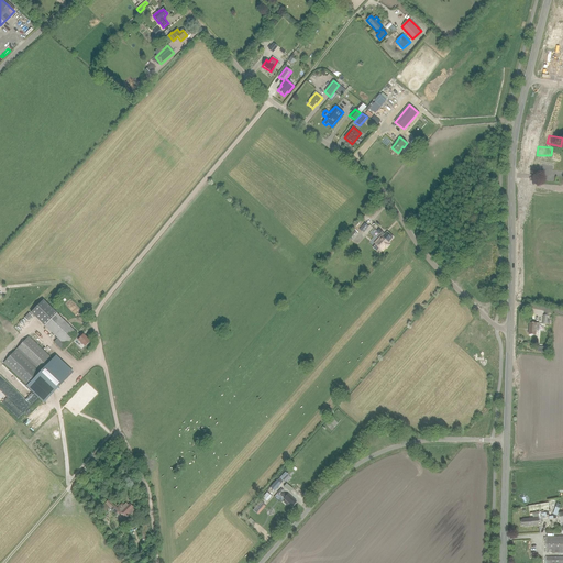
[(554,159),(553,170),(561,172),(562,161),(554,159)]
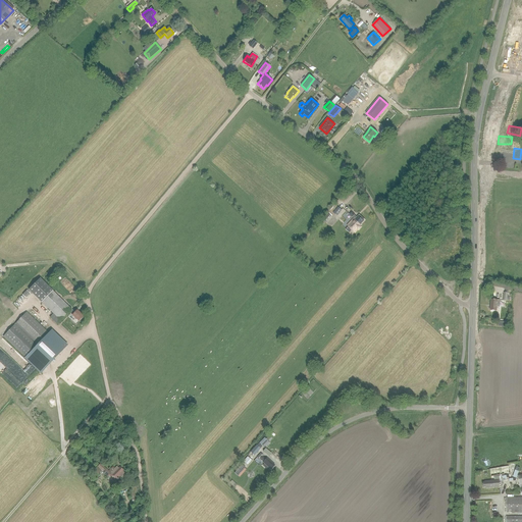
[(354,215),(355,214),(352,212),(349,214),(352,217),(353,216),(354,218),(347,225),(355,232),(362,225),(360,224),(364,220),(359,215),(357,217),(354,215)]
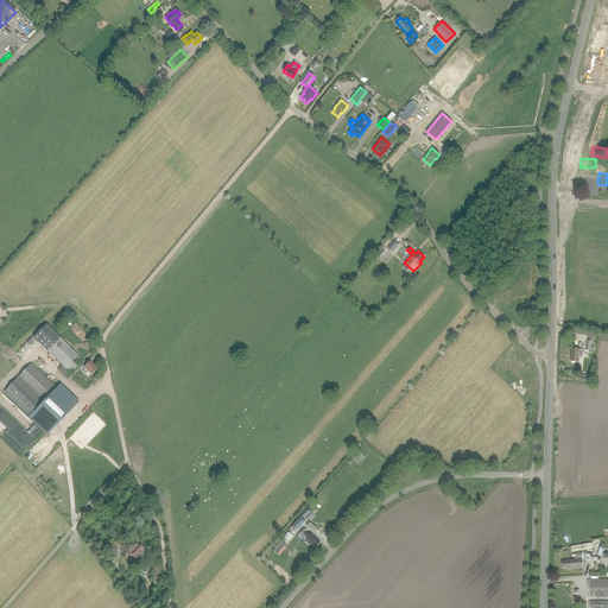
[(380,261),(387,253),(381,248),(374,255),(380,261)]
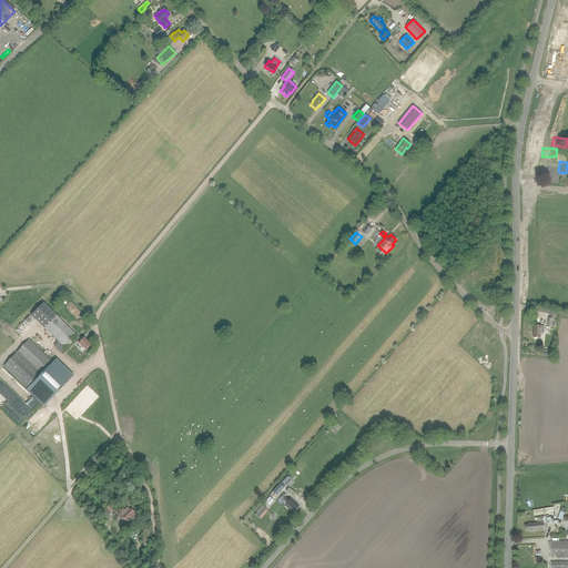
[(43,303),(31,315),(44,328),(57,316),(43,303)]
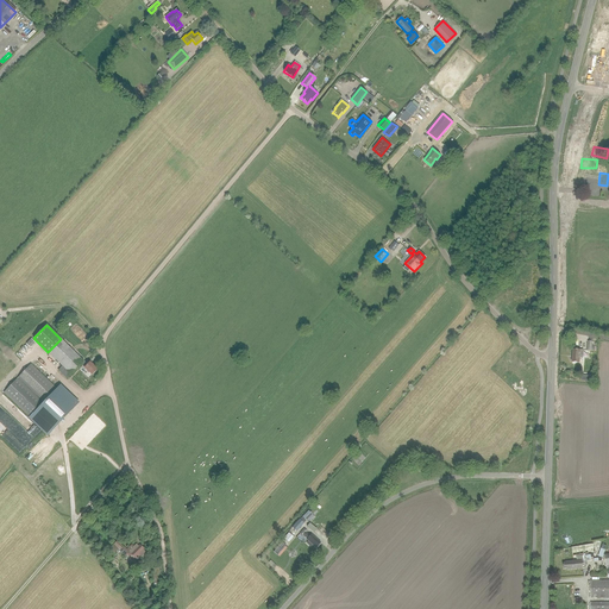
[(98,369),(89,362),(87,365),(83,362),(83,360),(61,339),(48,352),(70,375),(80,364),(92,375),(98,369)]
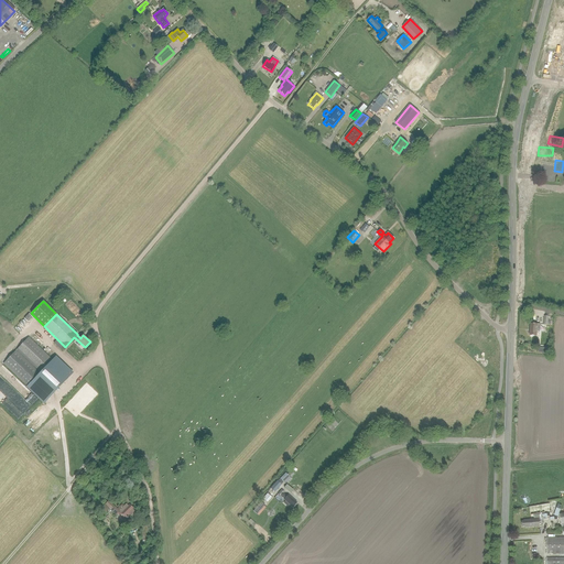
[(540,332),(540,324),(538,324),(531,323),(530,336),(537,336),(537,332),(540,332)]
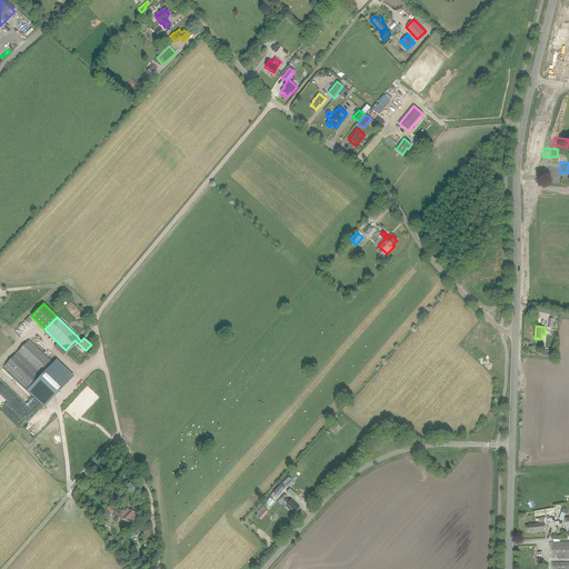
[(53,363),(29,340),(17,353),(40,377),(53,363)]
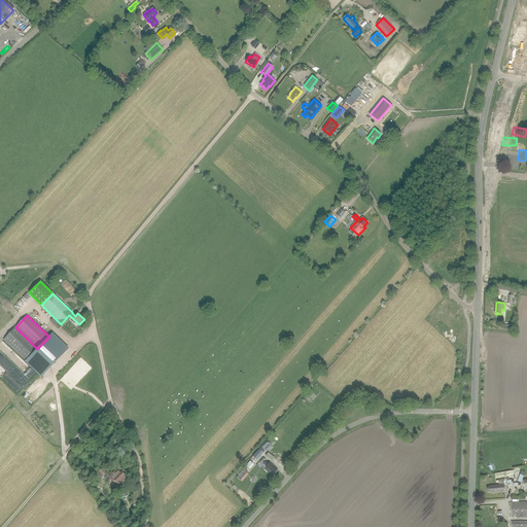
[(26,361),(37,349),(14,327),(3,340),(26,361)]
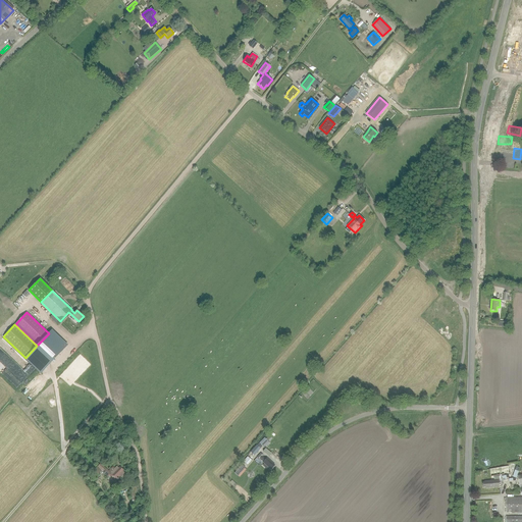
[(25,358),(41,372),(64,348),(49,333),(37,346),(25,358)]
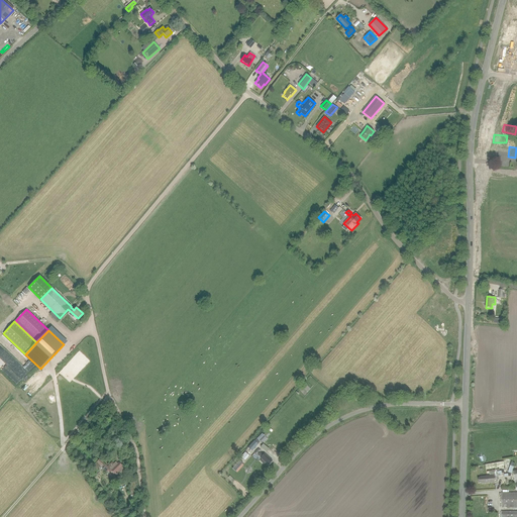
[(17,383),(21,380),(18,375),(13,379),(17,383)]
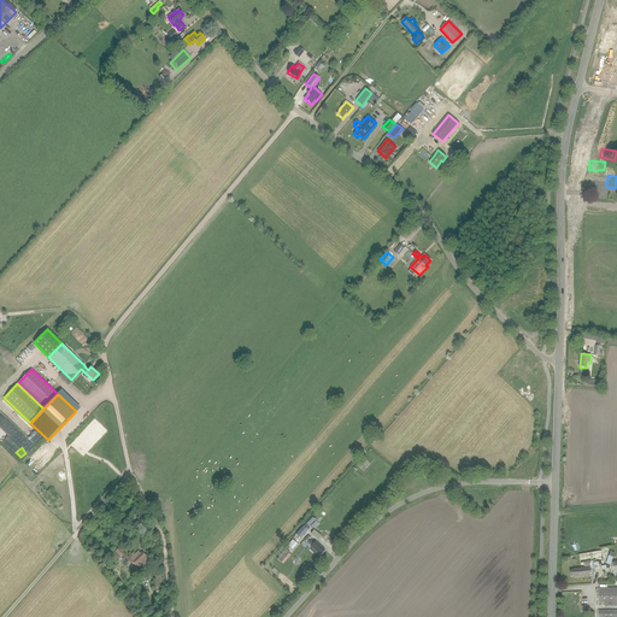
[(327,503),(318,513),(323,517),(331,507),(327,503)]
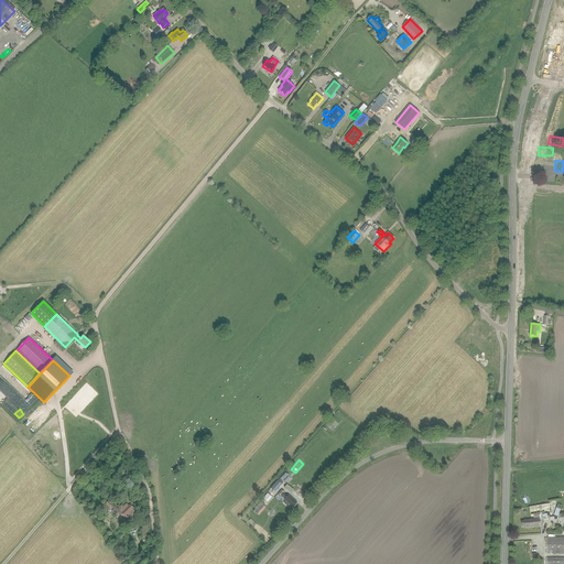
[(283,481),(289,476),(285,473),(280,478),(283,481)]
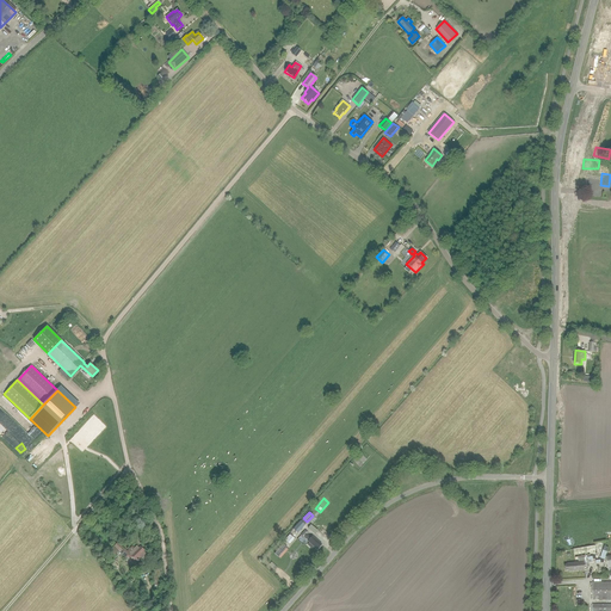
[(300,520),(297,525),(292,529),(297,534),(304,525),(300,520)]
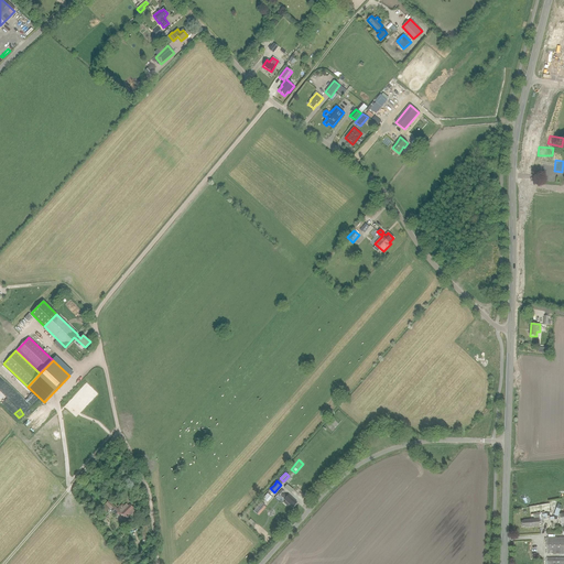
[(281,496),(284,499),(283,500),(285,501),(284,502),(284,503),(286,506),(288,506),(289,505),(290,505),(293,507),(296,503),(293,500),(294,500),(289,495),(286,497),(283,494),(284,492),(282,490),(278,494),(280,497),(281,496)]
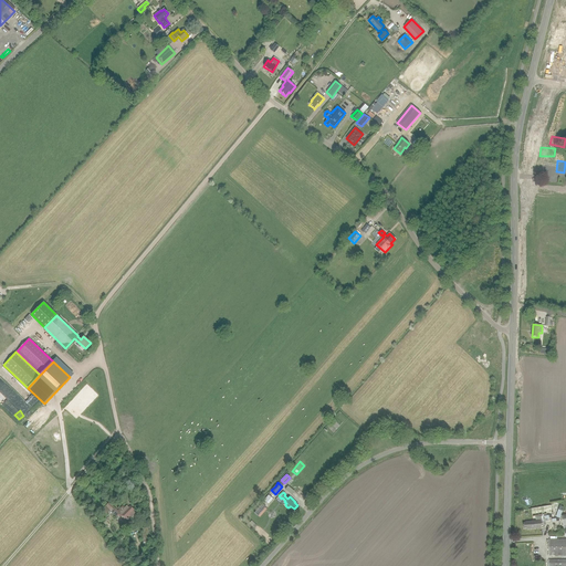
[(263,501),(269,504),(273,499),(268,495),(263,501)]
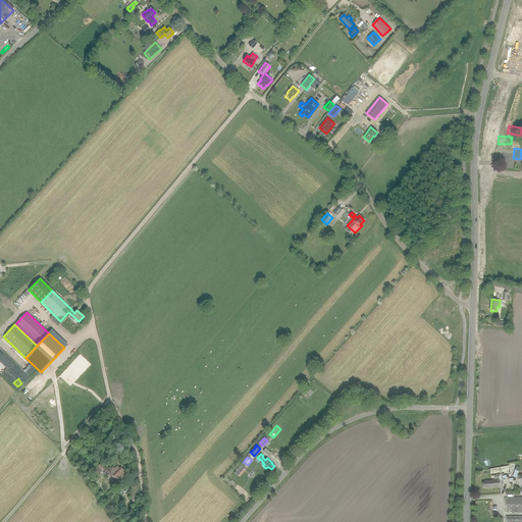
[(108,471),(100,464),(94,470),(98,474),(101,471),(108,476),(109,475),(113,478),(112,478),(114,480),(119,475),(123,480),(127,476),(122,471),(122,470),(119,468),(118,469),(116,467),(114,469),(112,467),(108,471)]
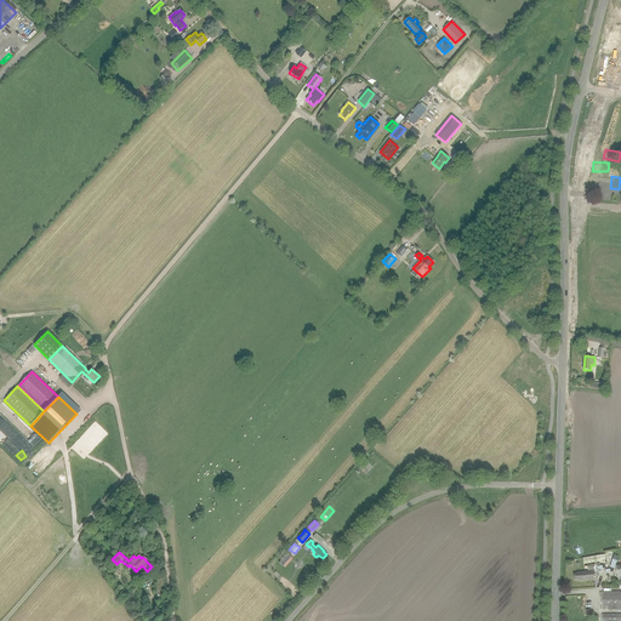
[(291,556),(288,553),(279,563),(283,567),(291,556)]
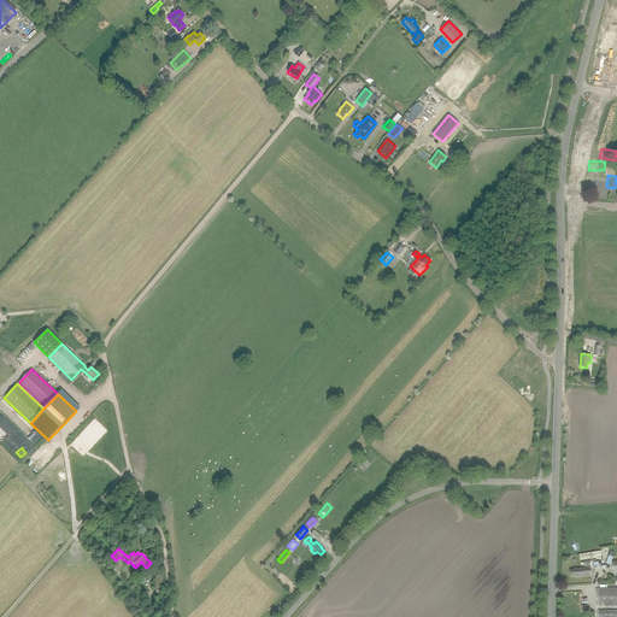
[(601,550),(579,554),(580,564),(603,559),(601,550)]
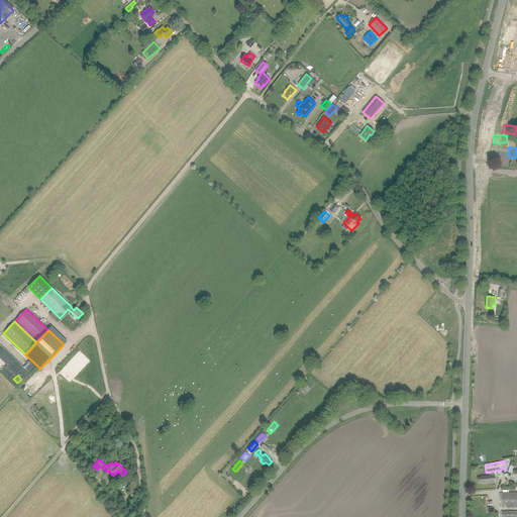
[(482,484),(493,483),(493,485),(495,485),(495,483),(494,476),(480,477),(480,478),(478,478),(479,483),(482,483),(482,484)]
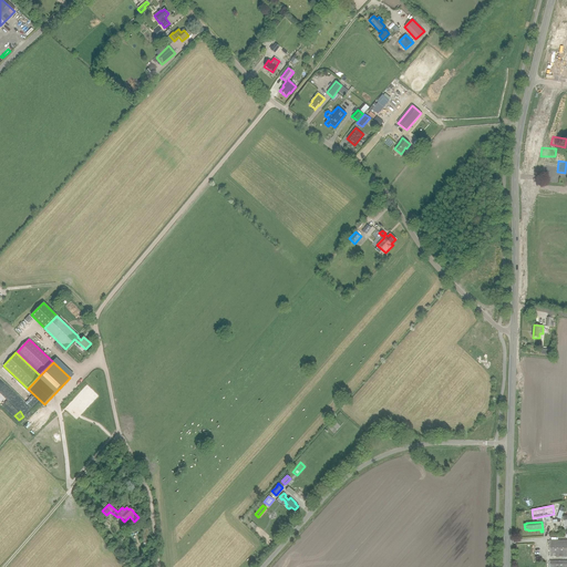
[(257,531),(267,539),(270,536),(260,527),(257,531)]
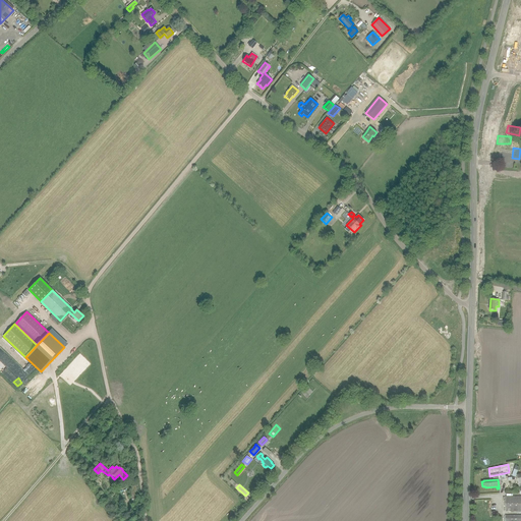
[(520,496),(505,497),(505,512),(520,511),(520,496)]
